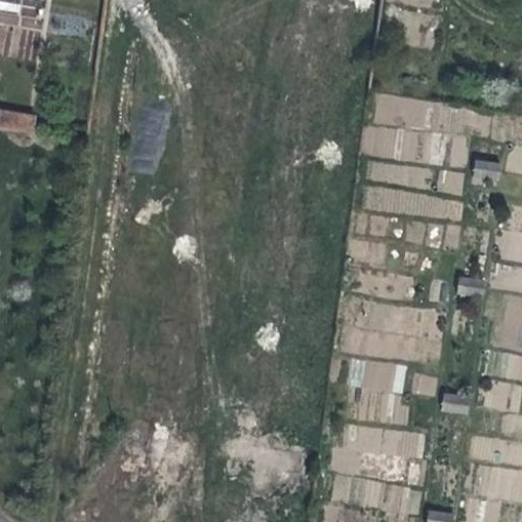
[(0,28),(45,29),(45,3),(0,1),(0,28)]
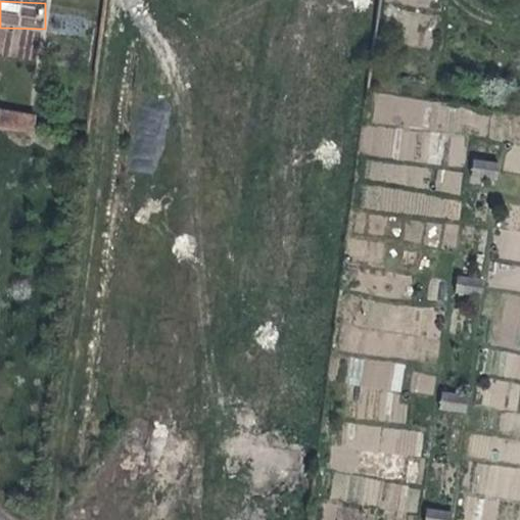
[(0,55),(8,54),(5,31),(0,31),(0,55)]
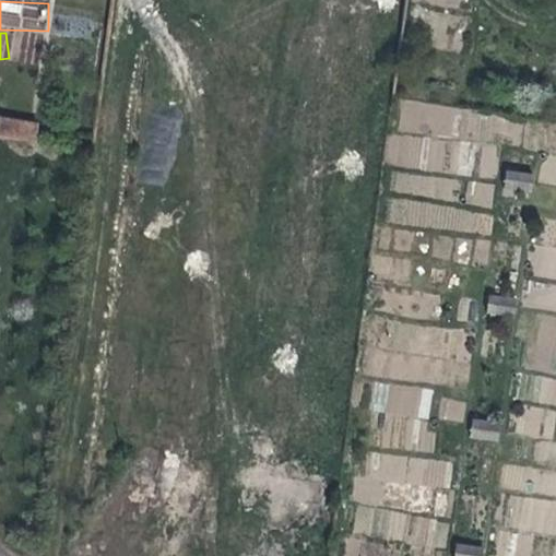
[(14,121),(0,118),(0,140),(11,142),(14,121)]
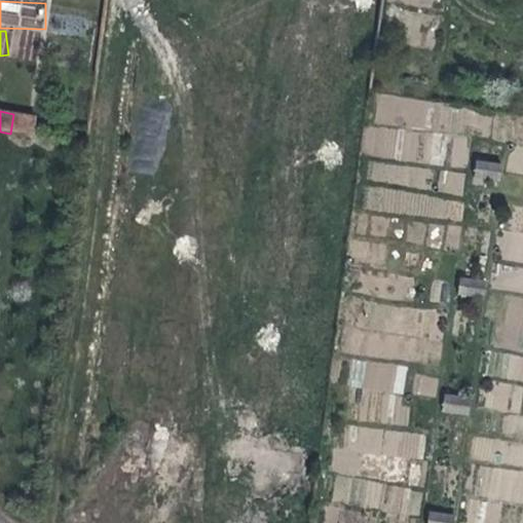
[(474,176),(499,180),(501,163),(476,160),(474,176)]
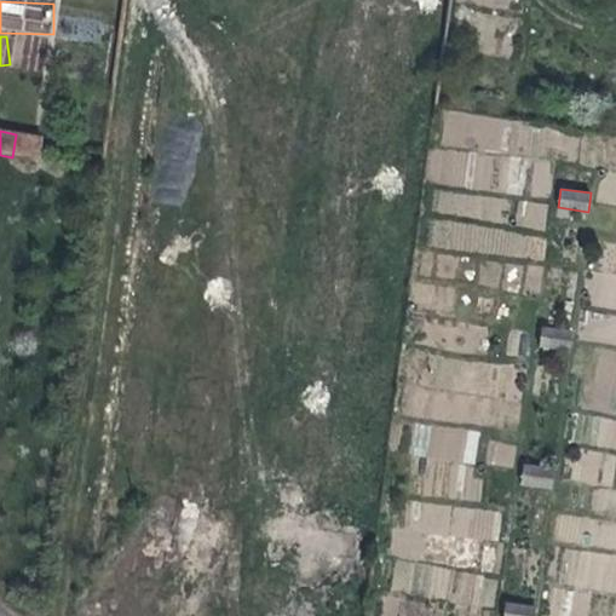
[(540,347),(569,351),(573,330),(542,326),(540,347)]
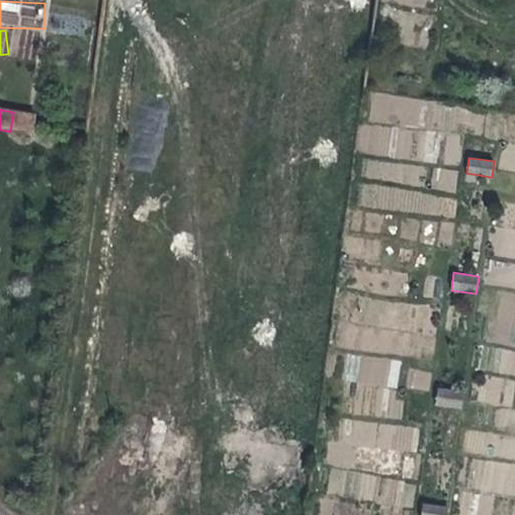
[(435,406),(461,409),(463,392),(438,389),(435,406)]
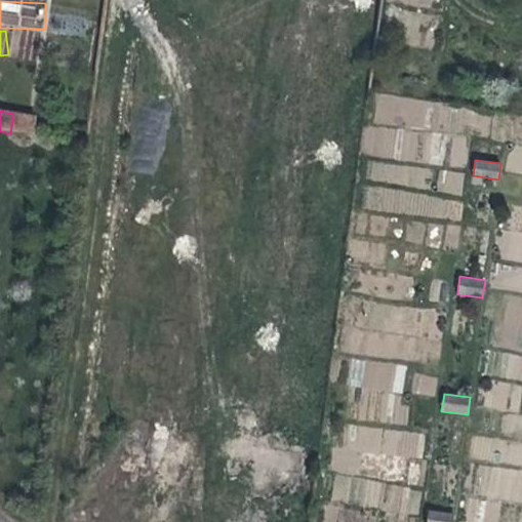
[(452,521),(453,514),(428,511),(426,521),(452,521)]
